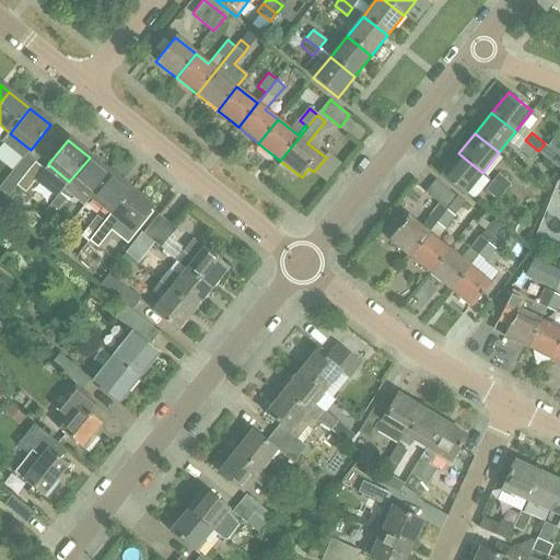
[(517,149),(531,160),(538,151),(525,140),(517,149)]
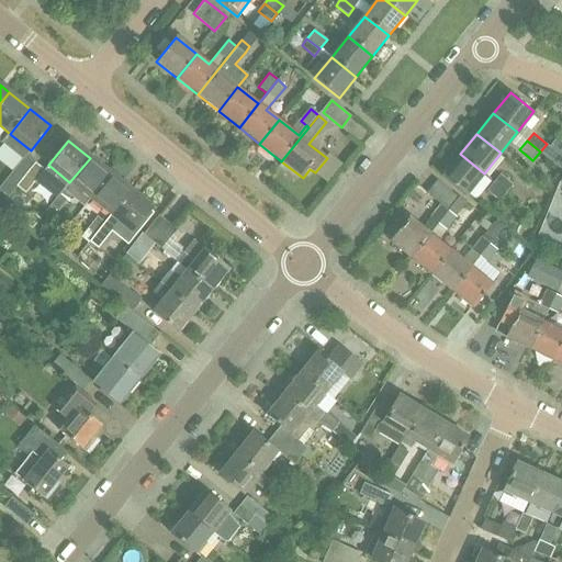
[(7,178),(18,187),(36,163),(26,154),(7,178)]
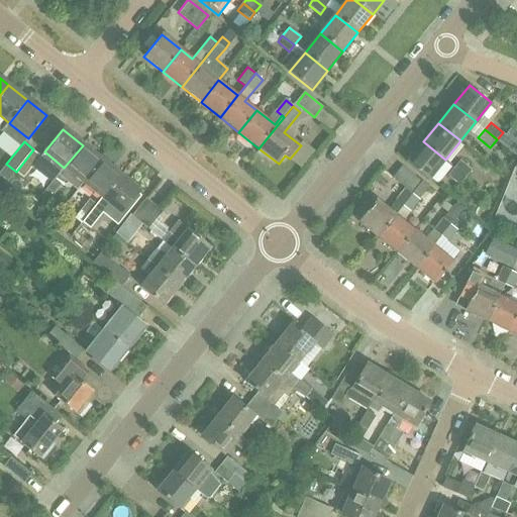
[(423,141),(408,161),(408,162),(429,179),(445,160),(423,141)]
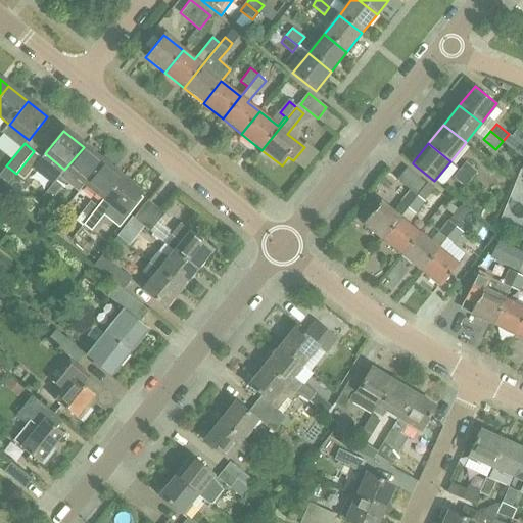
[(58,176),(43,195),(51,201),(66,182),(78,192),(84,185),(85,186),(103,162),(84,147),(64,170),(58,176)]
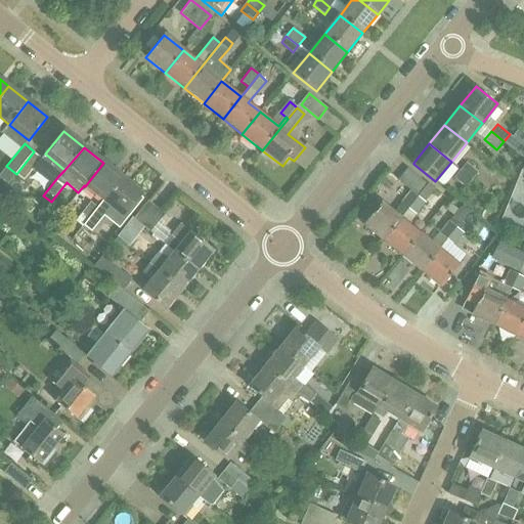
[(34,151),(16,174),(25,181),(42,158),(34,151)]
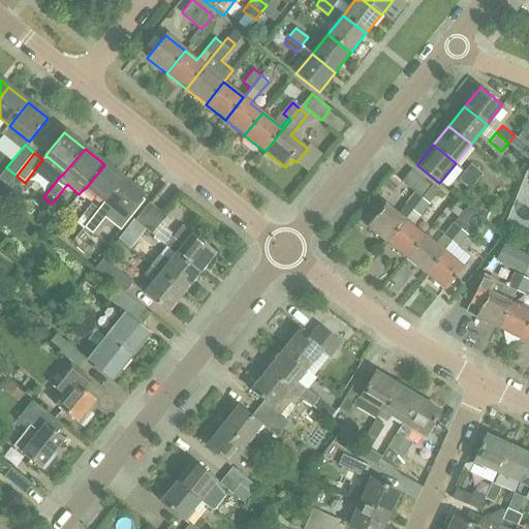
[(471,163),(465,170),(477,181),(484,174),(471,163)]
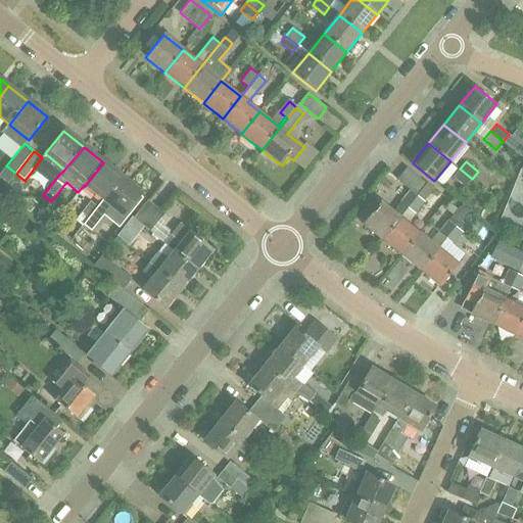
[(103,162),(85,186),(102,200),(97,206),(99,207),(123,178),(103,162)]
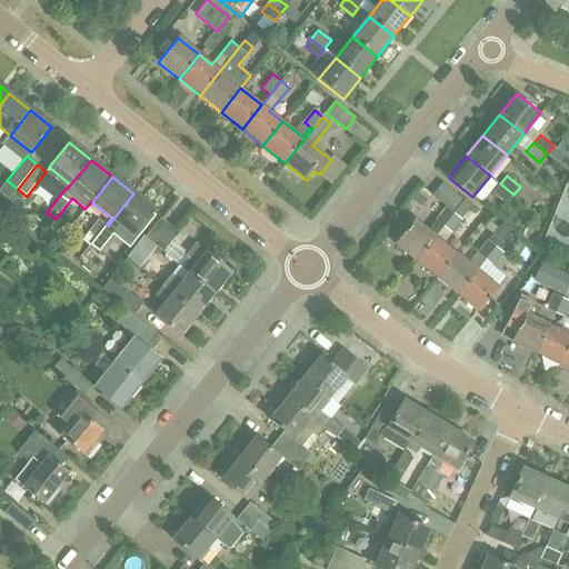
[(513,195),(500,183),(493,192),(506,203),(513,195)]
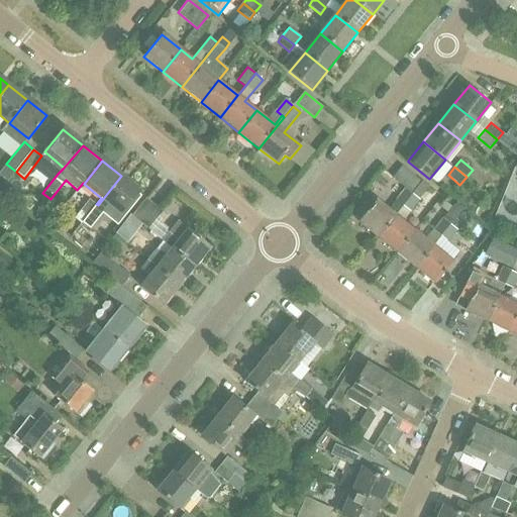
[(98,205),(89,216),(95,221),(102,212),(117,224),(141,195),(138,193),(139,191),(121,176),(98,205)]
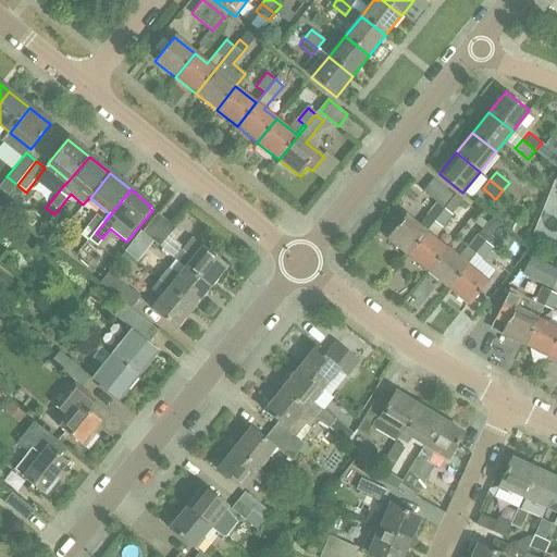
[(436,201),(426,214),(434,222),(445,208),(436,201)]
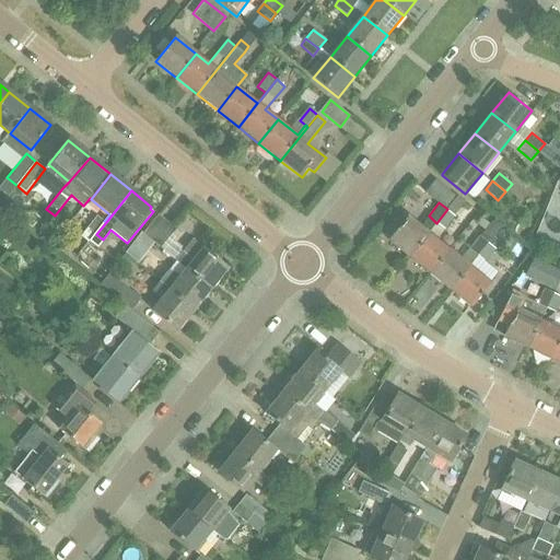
[(436,223),(444,230),(444,229),(455,216),(447,209),(436,223)]
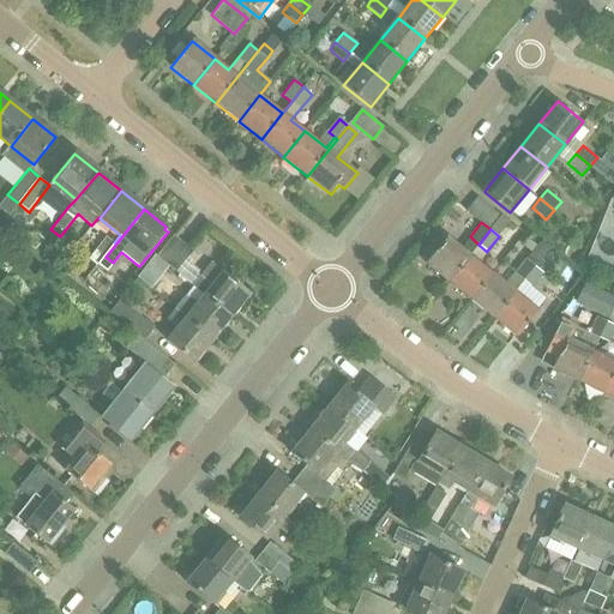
[(116,244),(114,242),(107,235),(96,248),(106,257),(116,244)]
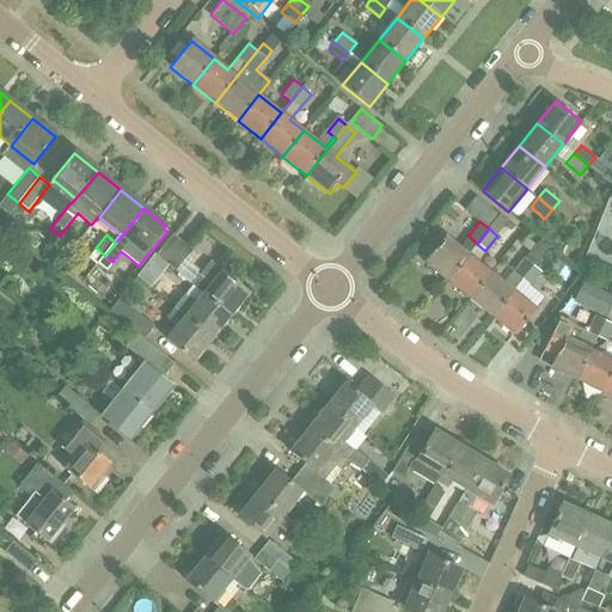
[(177,270),(193,250),(173,234),(157,255),(177,270)]
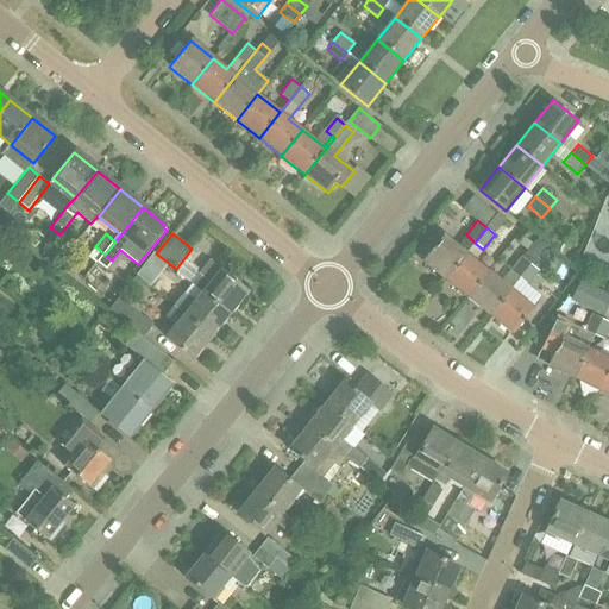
[(444,234),(424,261),(446,278),(466,253),(457,245),(444,234)]
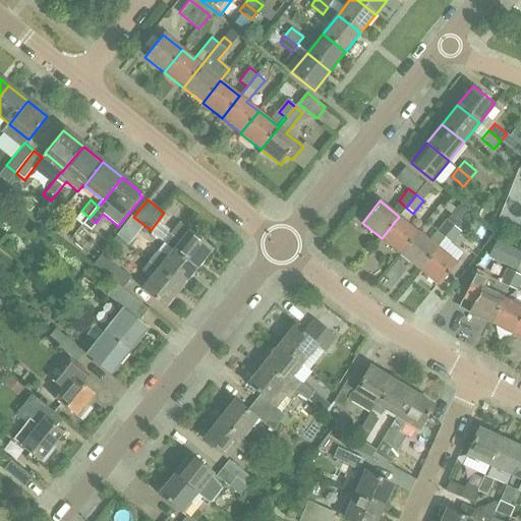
[(447,220),(437,232),(445,239),(455,226),(468,209),(460,203),(447,220)]
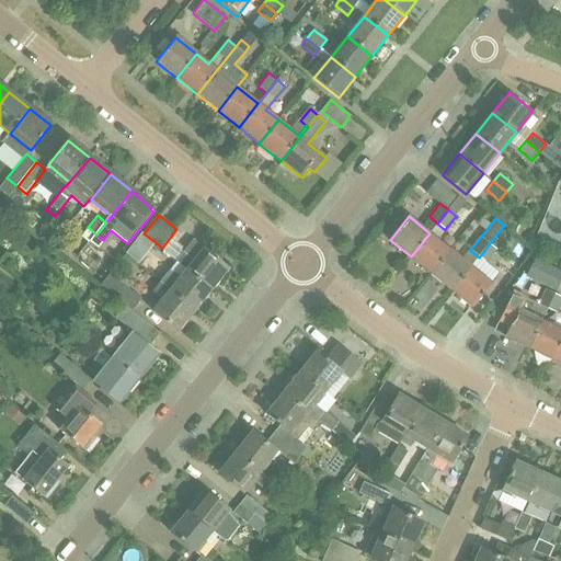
[(430,233),(411,256),(432,273),(450,250),(437,239),(430,233)]
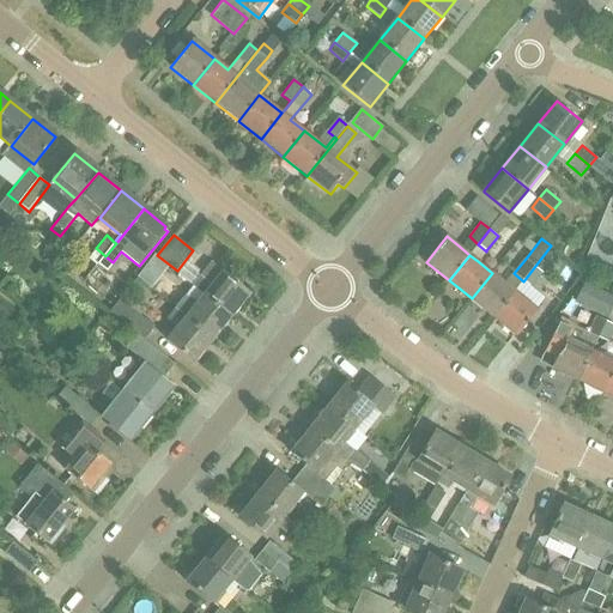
[(177,273),(193,285),(205,296),(205,295),(230,316),(248,293),(223,273),(224,272),(211,261),(200,275),(186,265),(177,273)]
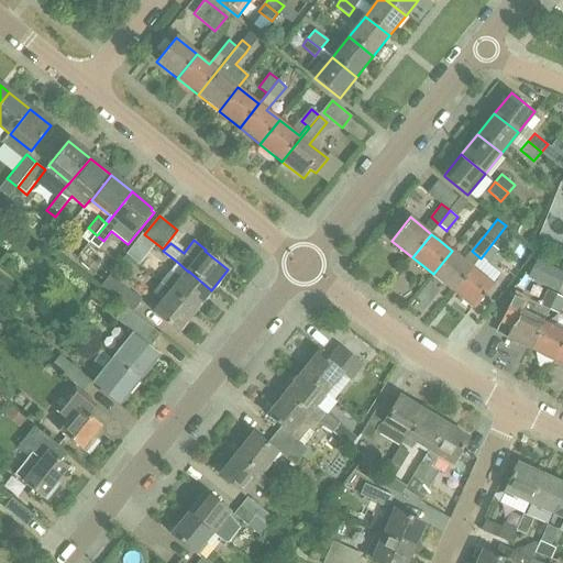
[(492,244),(481,258),(487,264),(488,263),(498,251),(492,244)]
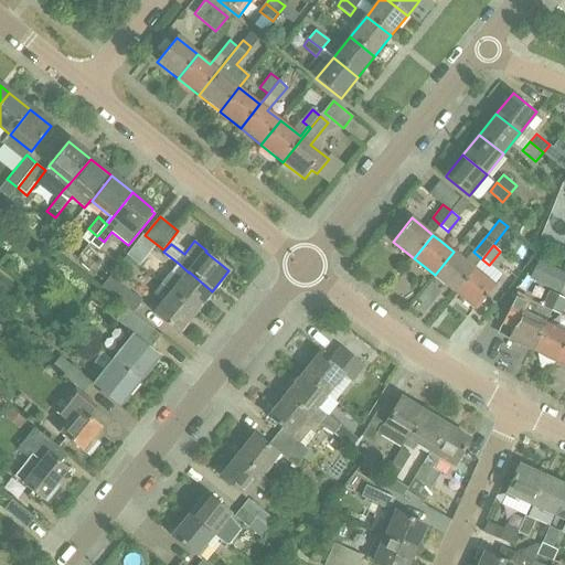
[(454,252),(435,275),(456,291),(475,268),(466,260),(454,252)]
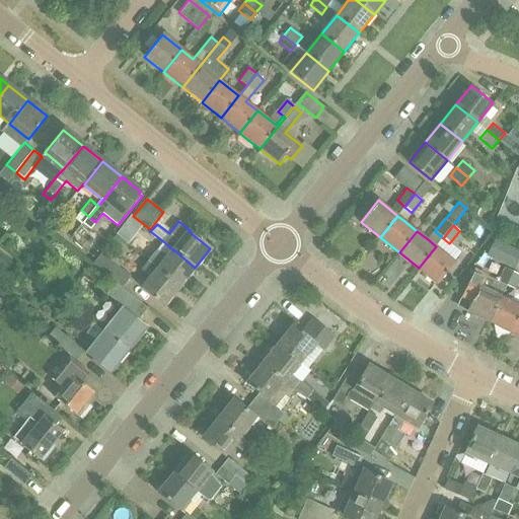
[(436,246),(419,268),(438,284),(455,262),(443,251),(436,246)]
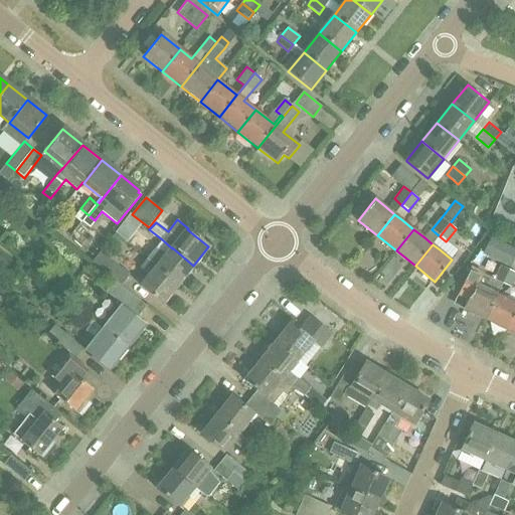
[(147,259),(157,267),(178,284),(193,266),(172,247),(172,248),(166,254),(156,246),(147,259)]
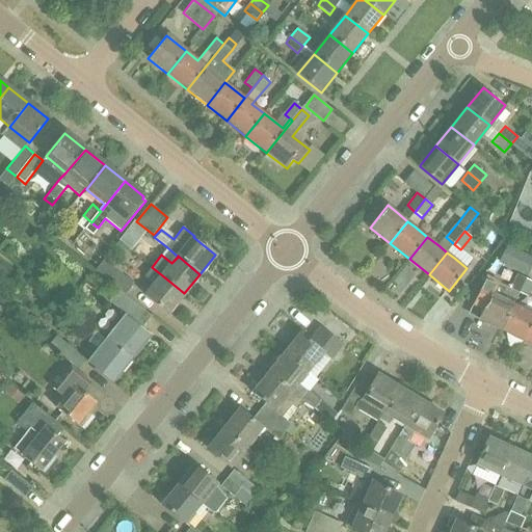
[(96,270),(126,295),(134,284),(104,259),(96,270)]
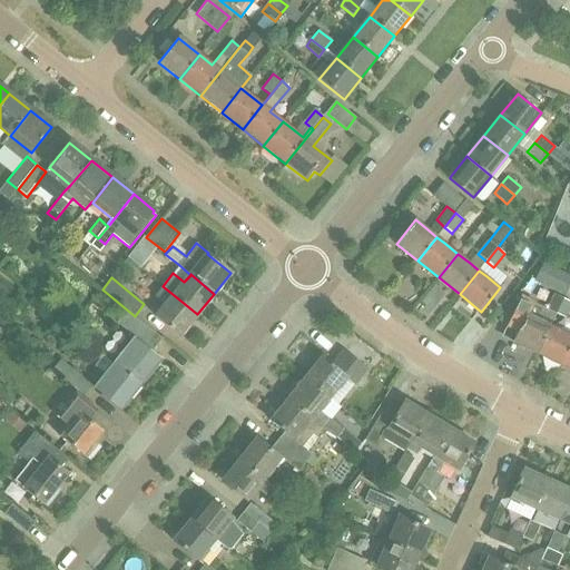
[(12,290),(1,279),(0,281),(0,294),(5,298),(12,290)]
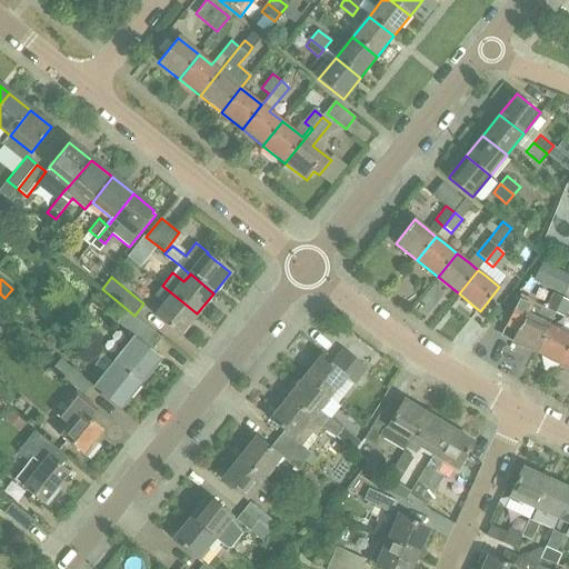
[(197,313),(173,295),(156,316),(180,336),(197,313)]
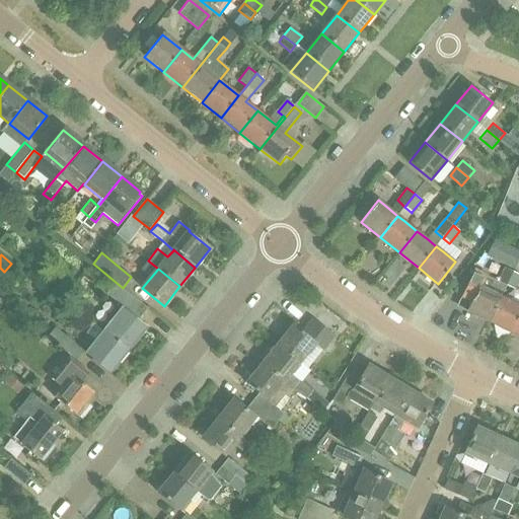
[(466,288),(463,295),(472,300),(467,311),(490,321),(502,296),(508,285),(475,269),(466,288)]
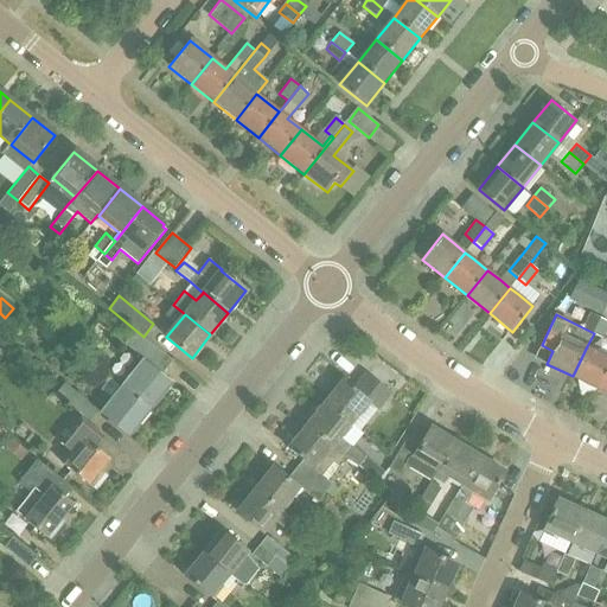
[(594,333),(604,338),(606,330),(606,320),(601,318),(594,333)]
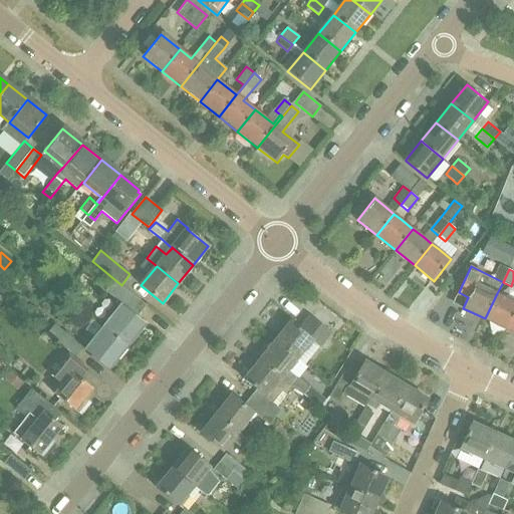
[(120,306),(103,327),(127,346),(145,324),(136,317),(147,305),(114,280),(105,291),(117,300),(115,302),(120,306)]
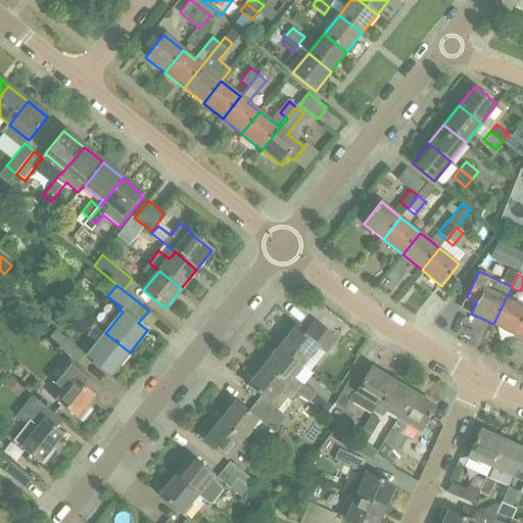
[(0,289),(0,298),(3,301),(9,294),(1,288),(0,289)]
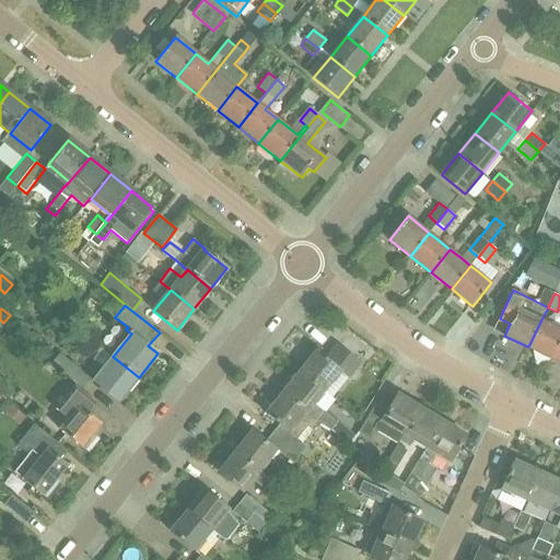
[(559,328),(541,319),(528,347),(551,359),(559,341),(559,328)]
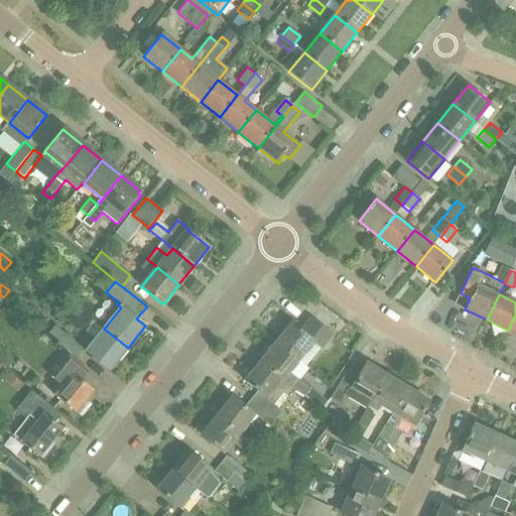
[(278,343),(300,360),(315,341),(323,347),(333,335),(311,317),(301,330),(293,324),(278,343)]
